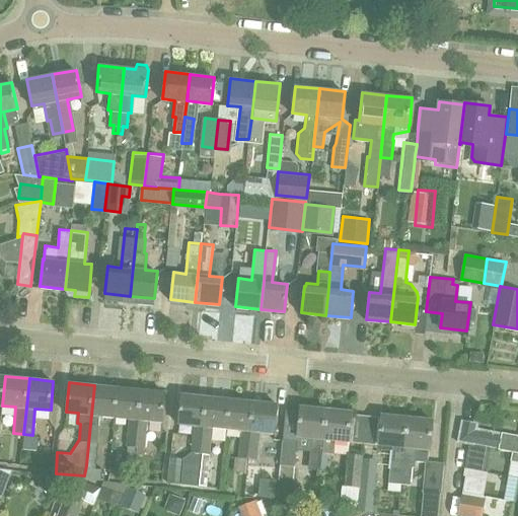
[(117,387),(94,385),(91,415),(114,417),(117,387)]
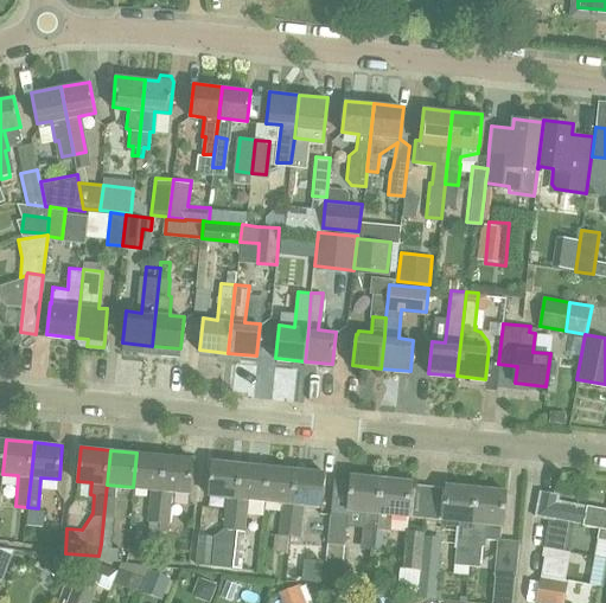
[(136,453),(133,487),(151,489),(150,500),(148,499),(147,519),(148,520),(146,550),(157,551),(159,520),(161,491),(165,455),(136,453)]
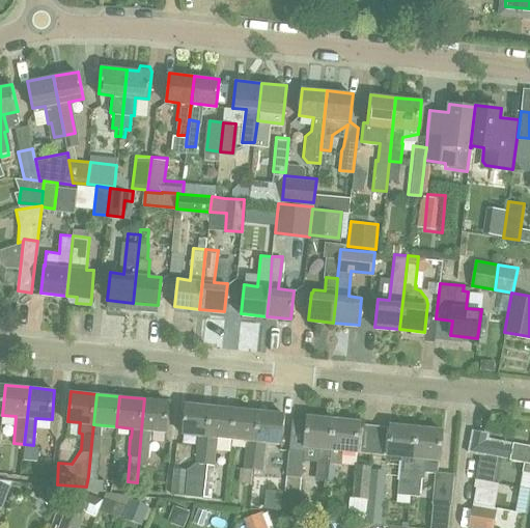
[(141,429),(139,455),(147,456),(149,439),(150,431),(166,432),(169,401),(144,398),(141,429)]
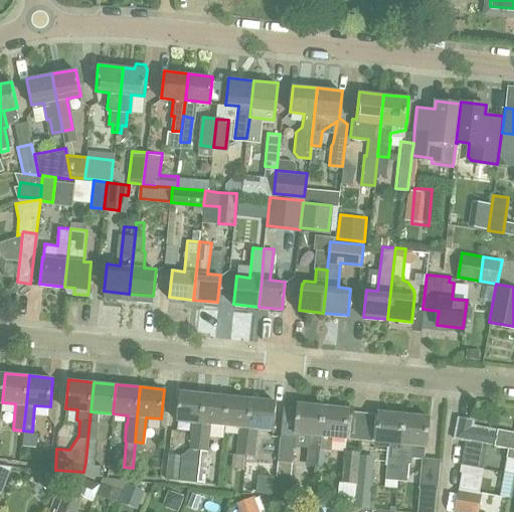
[(200,422),(203,393),(179,391),(176,420),(200,422)]
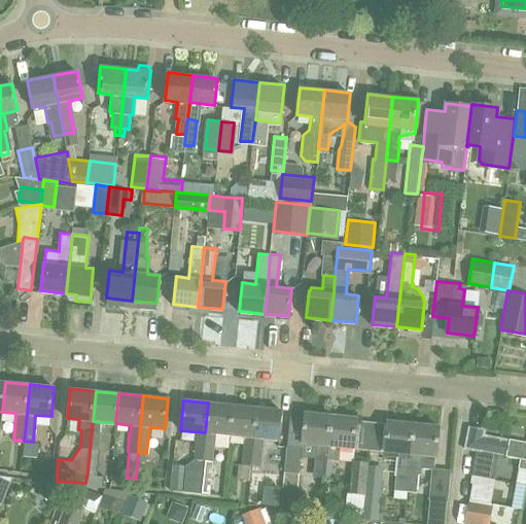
[(233,405),(208,403),(205,432),(230,434),(233,405)]
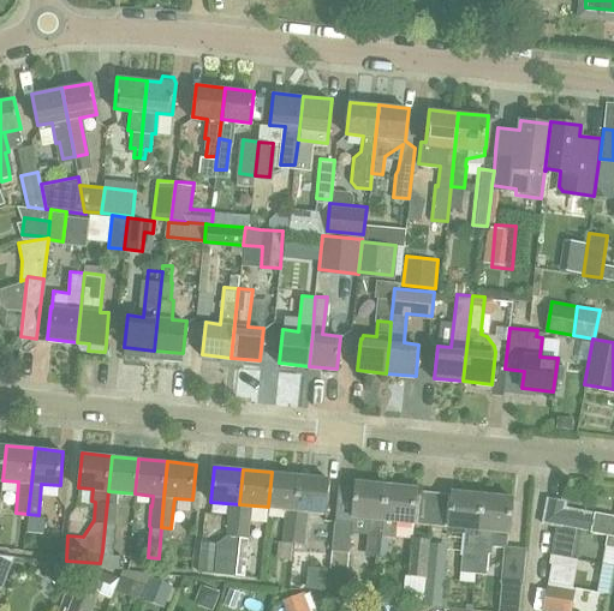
[(300,475),(272,472),(268,507),(297,510),(300,475)]
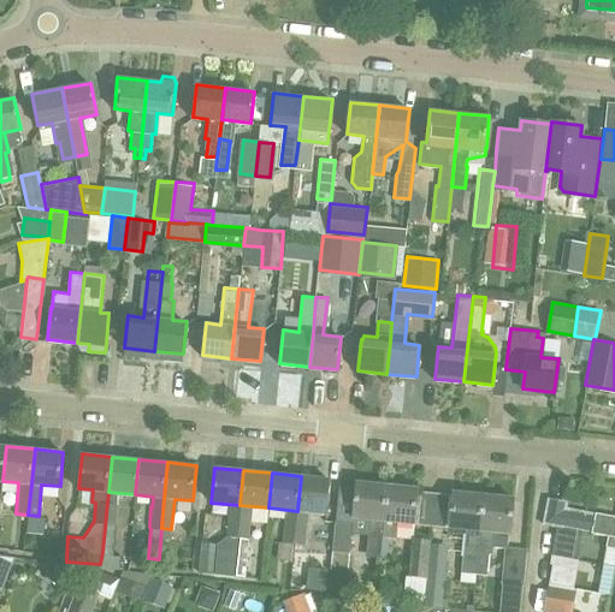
[(329,479),(301,476),(297,511),(326,514),(329,479)]
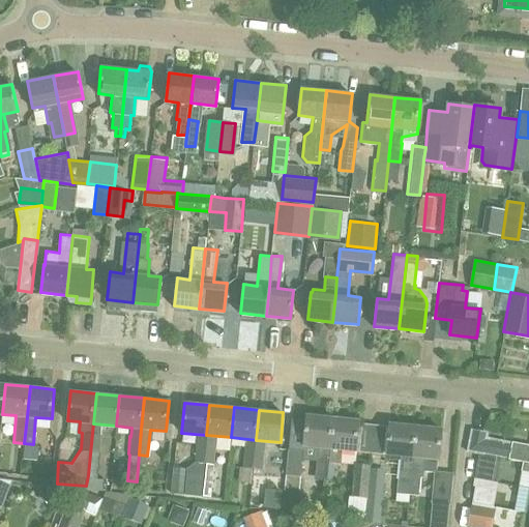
[(326,478),(331,418),(305,415),(302,445),(317,447),(316,460),(319,460),(317,477),(326,478)]
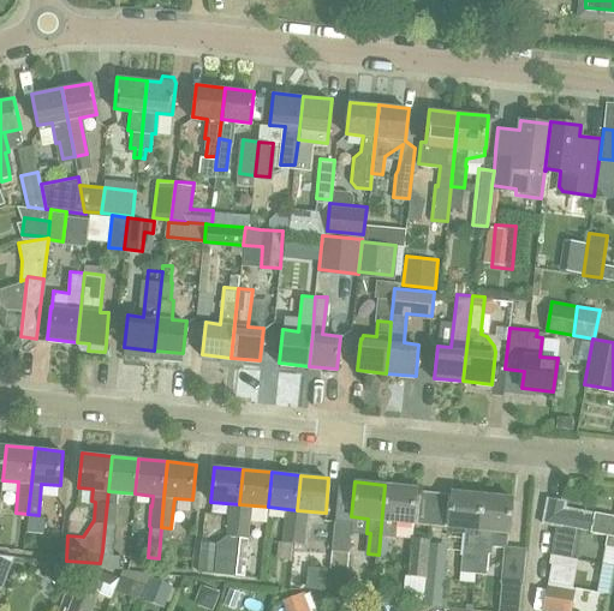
[(417,487),(385,485),(379,555),(389,556),(392,537),(394,538),(395,521),(413,523),(417,487)]
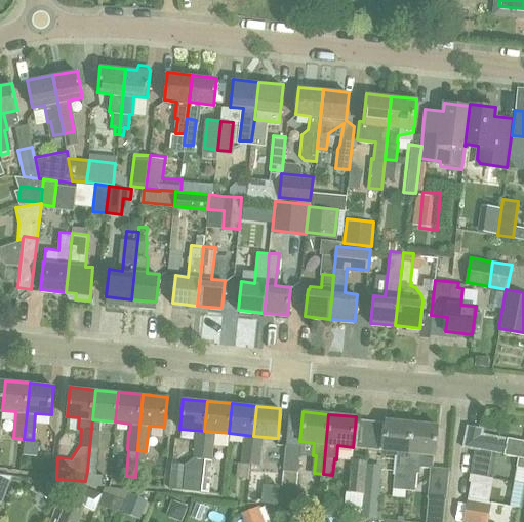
[(408,452),(411,423),(386,419),(383,450),(396,451),(393,488),(404,489),(408,452)]
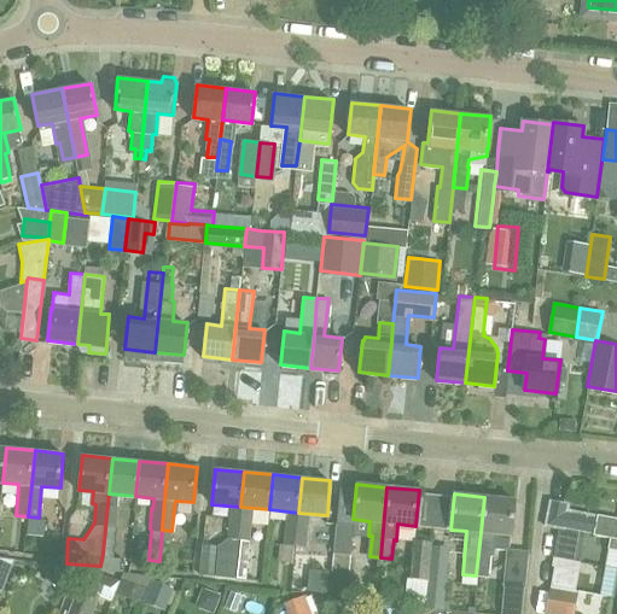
[(516,501),(484,497),(481,532),(476,576),(488,577),(492,549),(495,549),(496,533),(513,536),(516,501)]
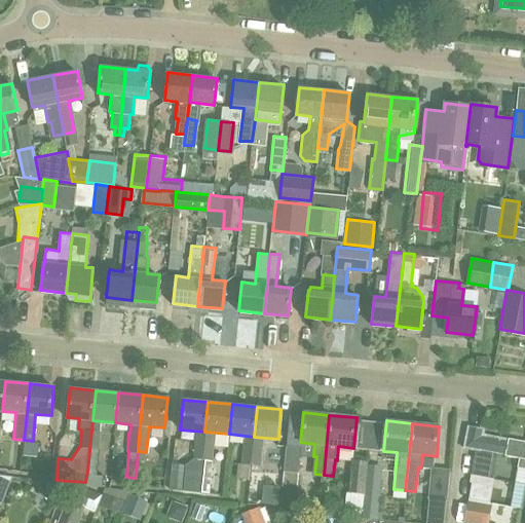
[(507,454),(510,437),(484,432),(484,427),(466,424),(462,447),(475,448),(496,452),(507,454)]
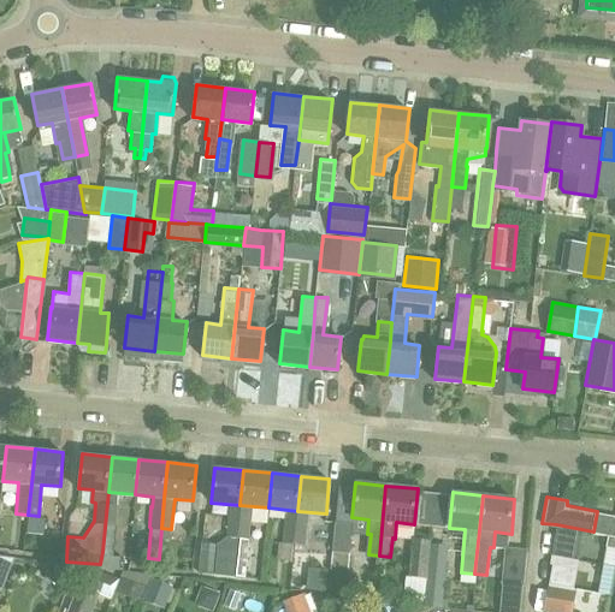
[(107,503),(102,552),(112,553),(114,524),(116,524),(117,504),(107,503)]
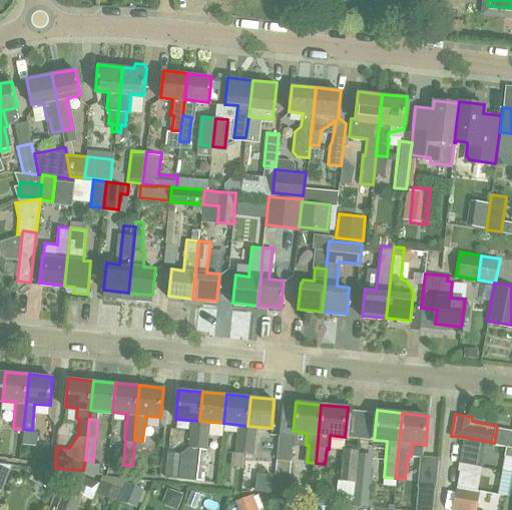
[(511,446),(511,429),(497,426),(494,443),(506,445),(511,446)]
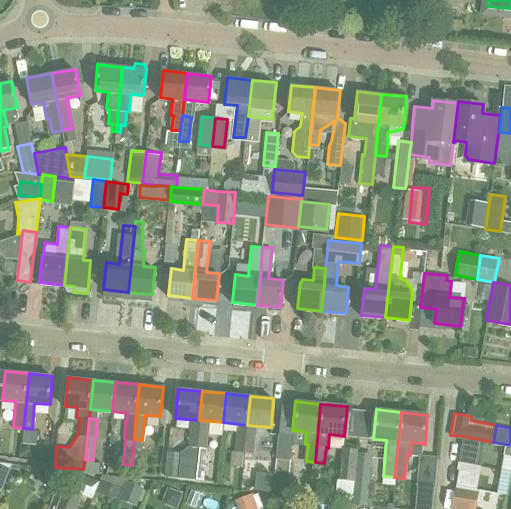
[(195,477),(199,429),(189,428),(188,445),(181,452),(167,450),(165,474),(195,477)]
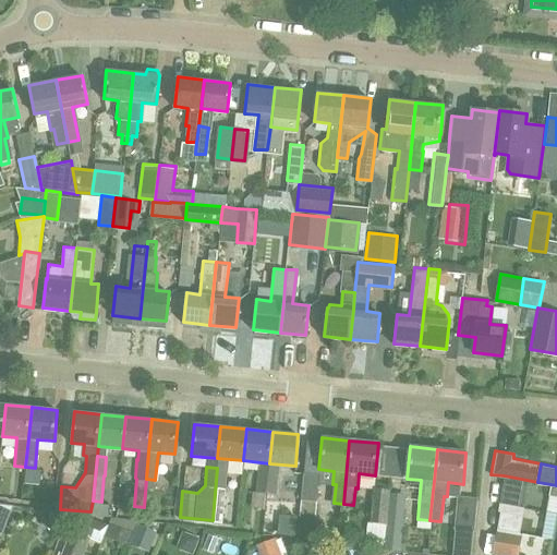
[(227,469),(217,468),(213,520),(221,521),(225,487),(226,487),(227,469)]
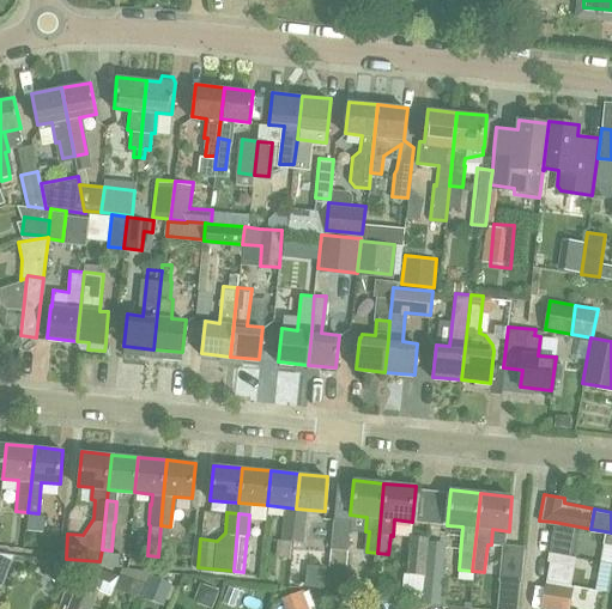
[(346,565),(347,548),(351,519),(333,517),(328,564),(346,565)]
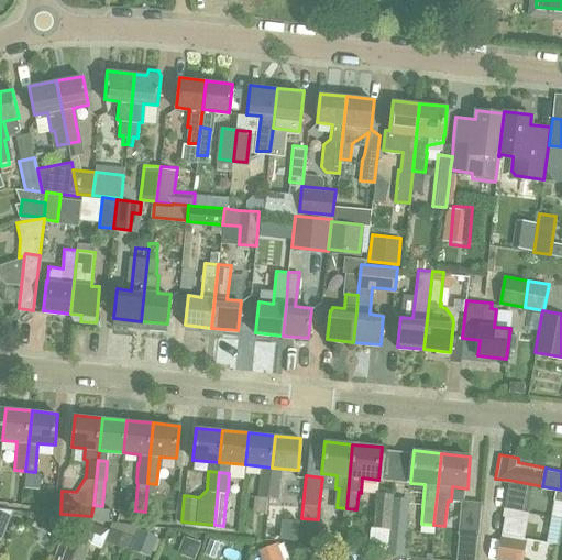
[(267,495),(271,478),(260,476),(259,494),(254,494),(253,511),(266,512),(267,495)]
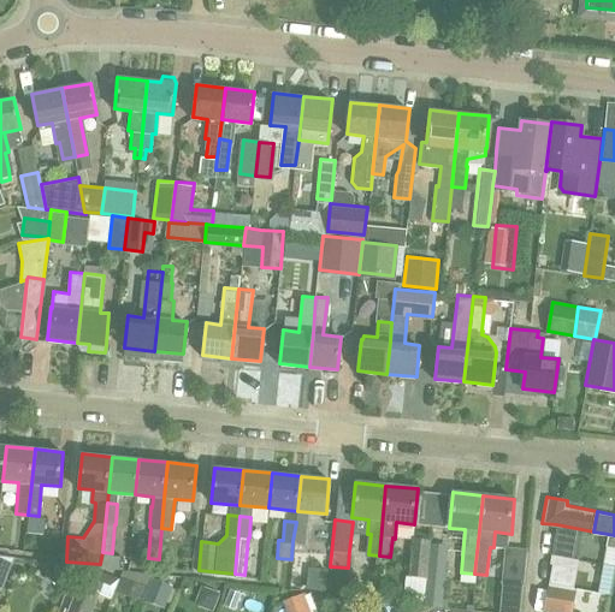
[(296,522),(293,541),(305,542),(307,523),(296,522)]
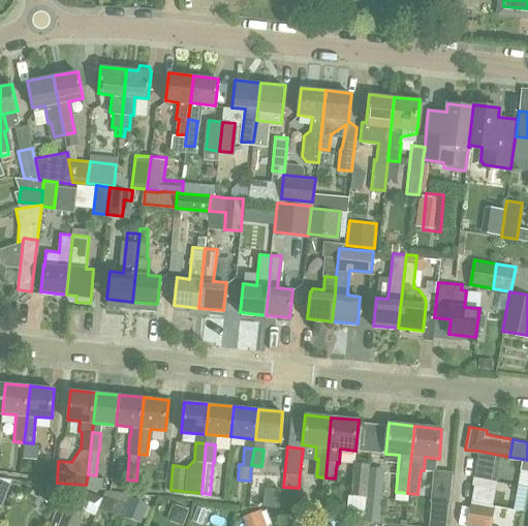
[(499,455),(477,451),(472,476),(474,476),(475,476),(495,481),(495,480),(499,455)]
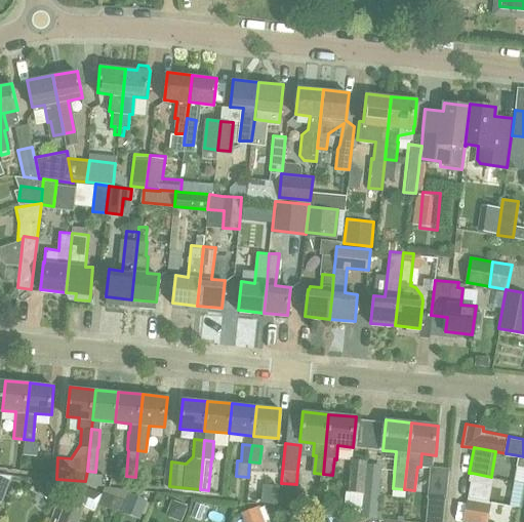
[(363,492),(366,459),(352,457),(349,490),(363,492)]
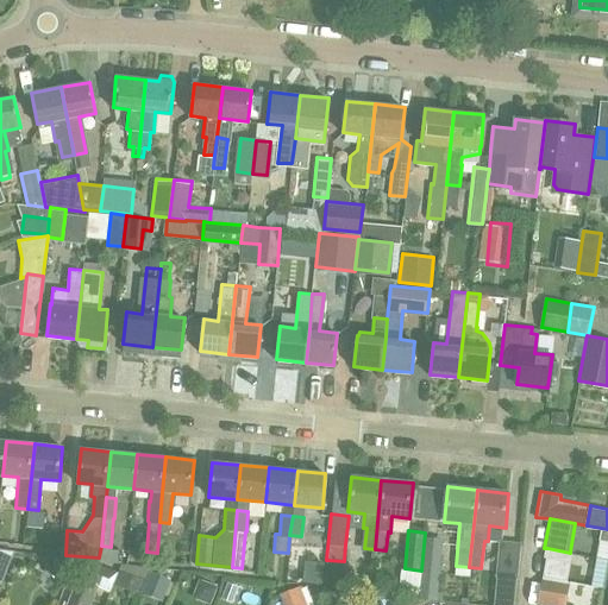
[(493,604),(513,604),(516,578),(518,578),(521,542),(499,540),(495,575),(496,575),(493,604)]
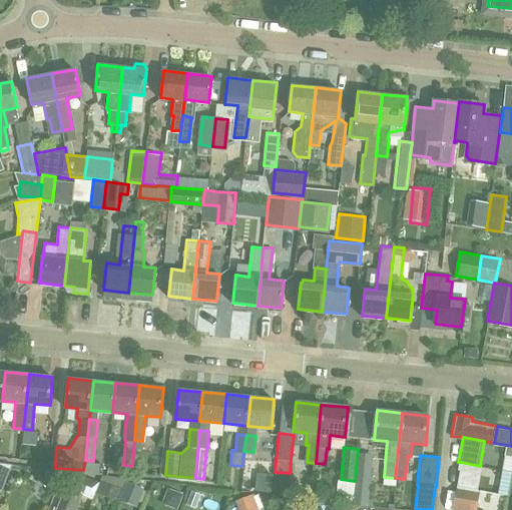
[(249,479),(264,479),(264,462),(249,462),(249,479)]
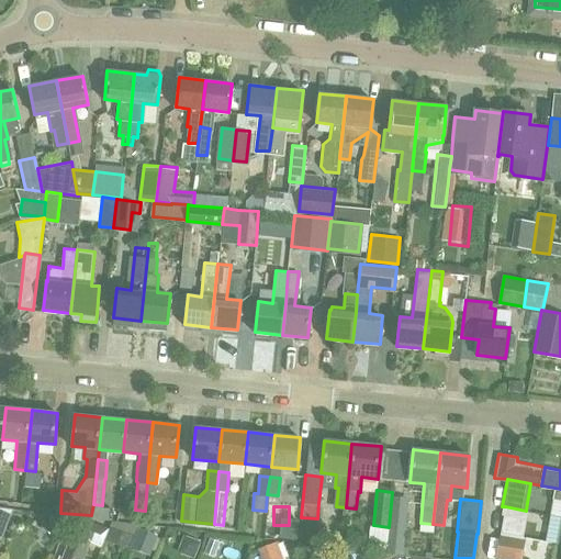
[(505,506),(504,506),(500,533),(523,537),(523,536),(528,510),(526,510),(526,511),(505,506)]
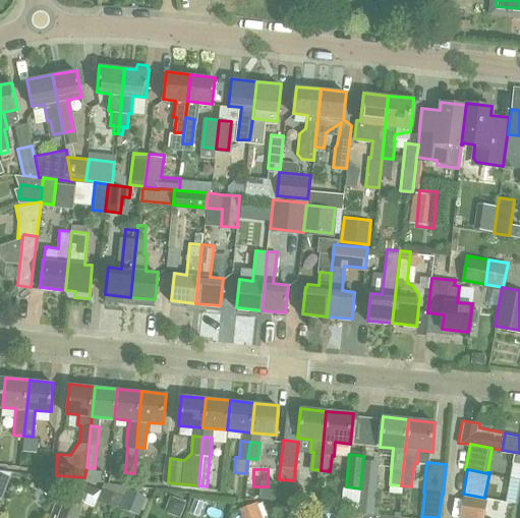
[(361,488),(358,512),(372,513),(377,480),(362,478),(361,488)]
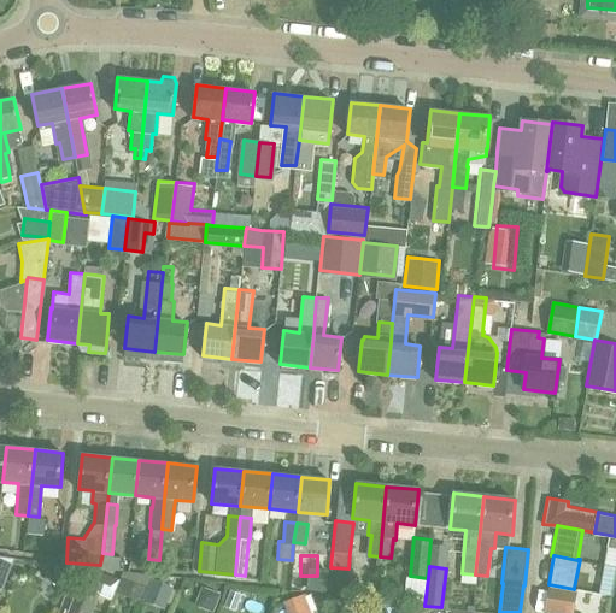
[(113,590),(121,575),(86,570),(84,575),(82,573),(66,612),(69,612),(91,612),(99,593),(112,597),(113,590)]
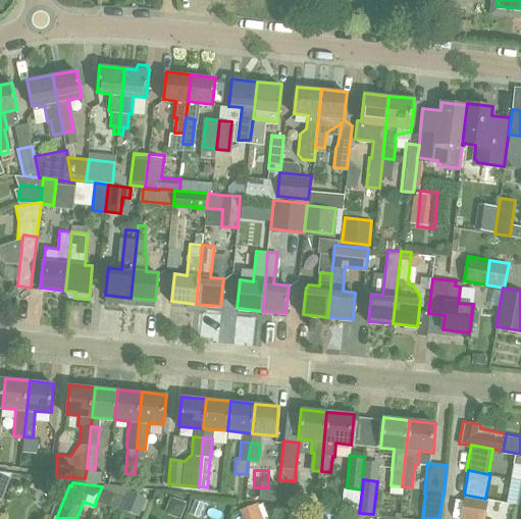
[(102,486),(96,500),(118,509),(127,485),(124,484),(104,482),(102,486)]
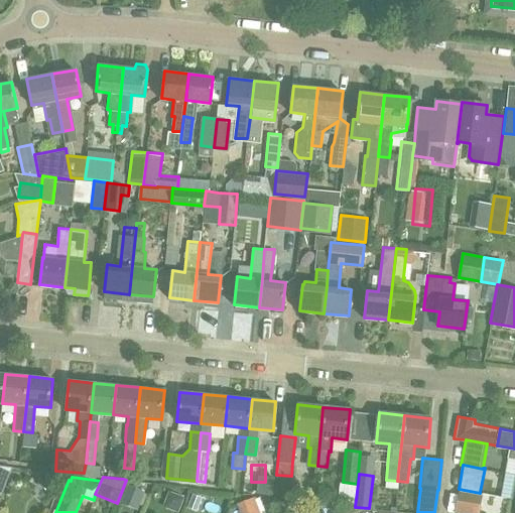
[(126,484),(119,502),(137,509),(139,504),(143,505),(147,494),(144,492),(145,491),(126,484)]
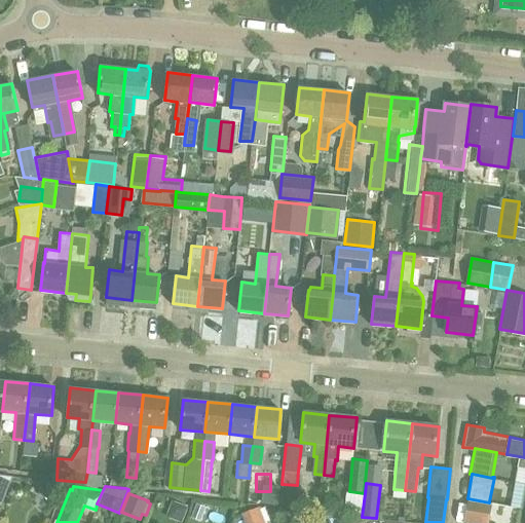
[(489,502),(467,498),(463,522),(464,522),(487,522),(491,501),(489,501),(489,502)]
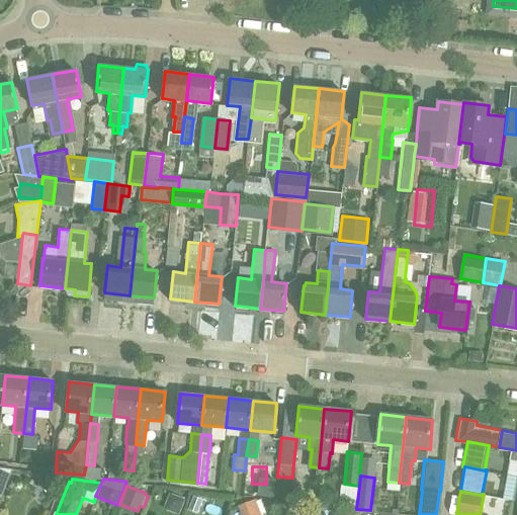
[(266,514),(259,496),(237,504),(241,514),(266,514)]
